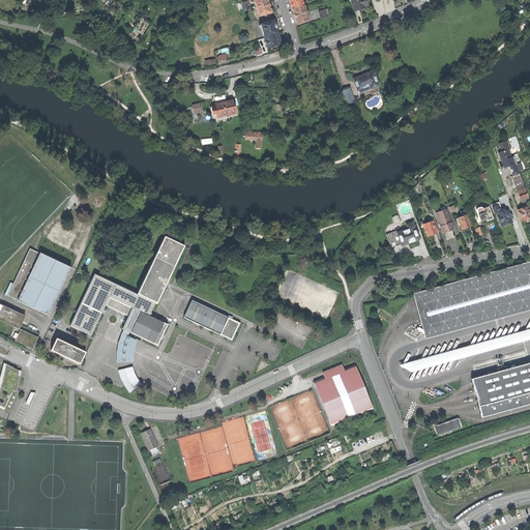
[(247,8),(251,7),(248,0),(237,3),(239,10),(243,9),(247,8)]
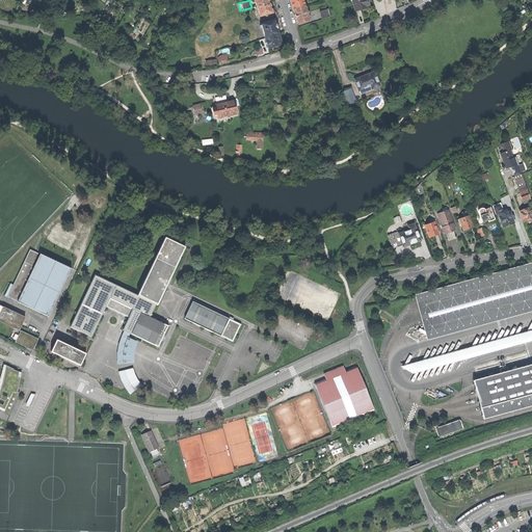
[(290,0),(292,4),(293,9),(306,5),(302,0),(290,0)]
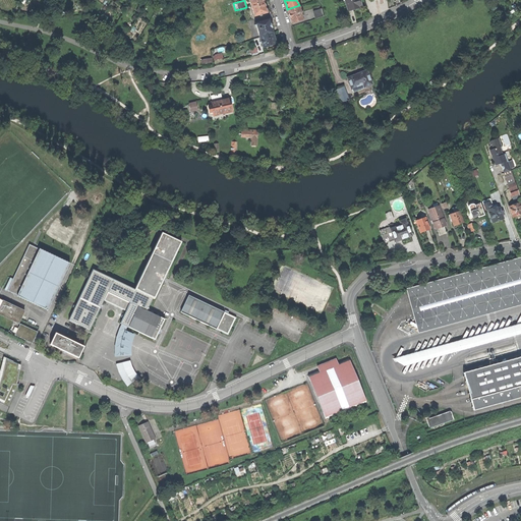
[(358,4),(361,3),(359,0),(345,0),(348,10),(354,9),(359,7),(358,4)]
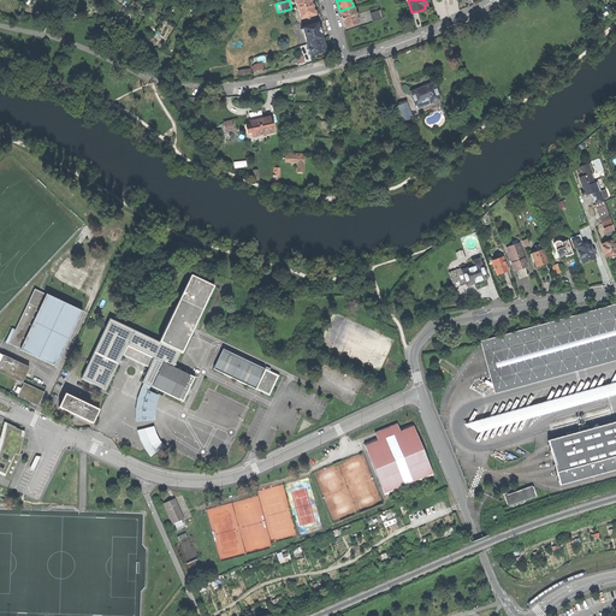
[(311,16),(315,15),(314,10),(312,3),(297,6),(301,18),(306,17),(307,18),(309,17),(311,16)]
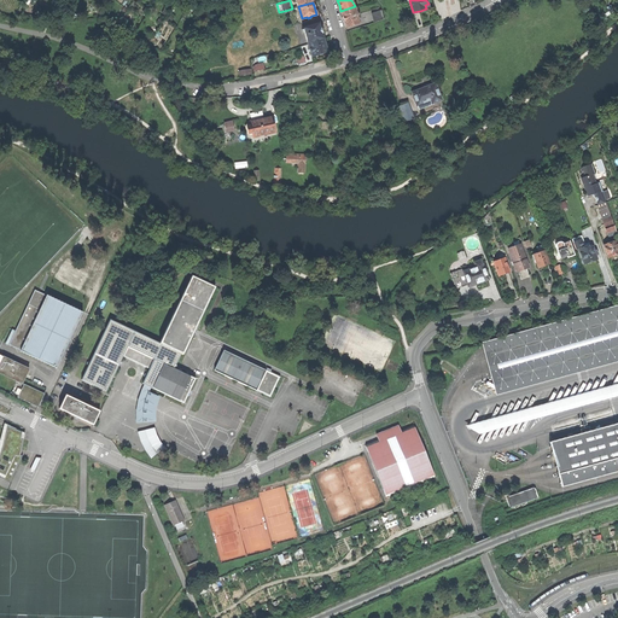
[(345,28),(360,24),(355,6),(340,11),(343,19),(345,28)]
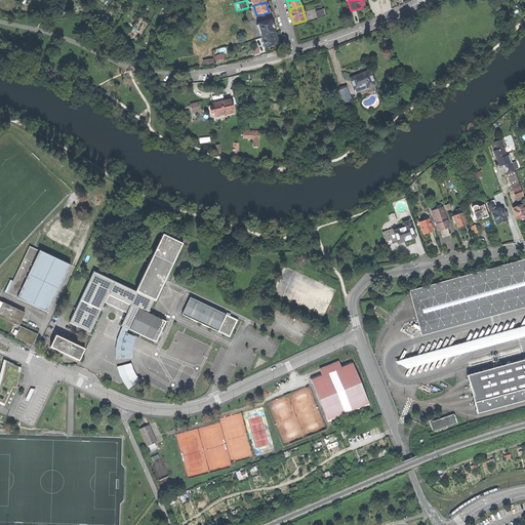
[(318,18),(326,16),(324,8),(316,11),(318,18)]
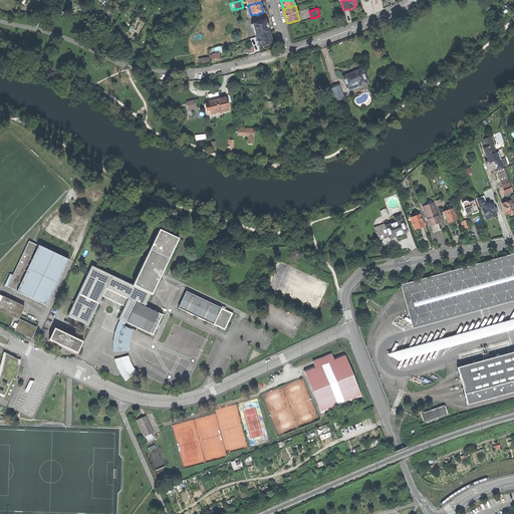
[(254,37),(256,36),(269,32),(268,28),(268,26),(268,25),(268,24),(266,23),(265,19),(260,20),(256,21),(256,22),(252,23),(253,26),(251,27),(254,37)]
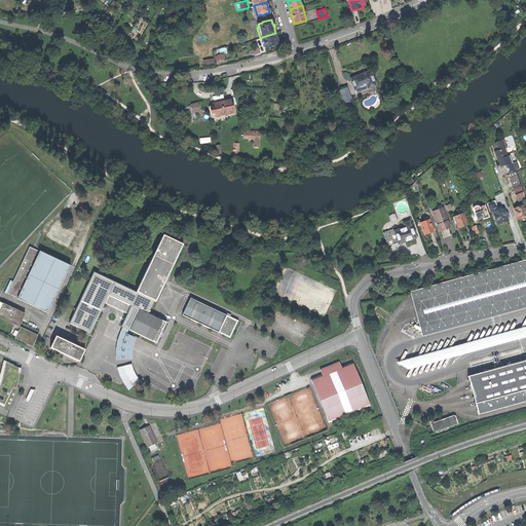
[(262,37),(265,48),(278,44),(277,39),(275,33),(262,37)]
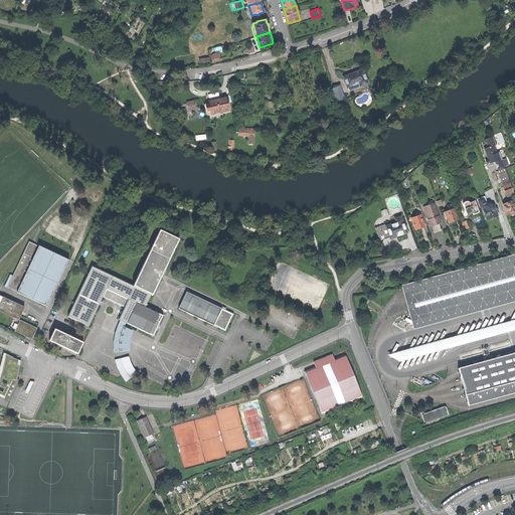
[(343,75),(346,87),(358,81),(359,84),(367,82),(362,68),(352,72),(343,75)]
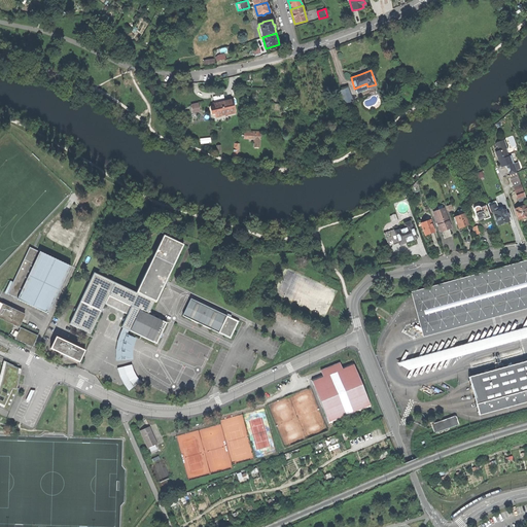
[(369,89),(367,86),(366,83),(354,89),(356,93),(369,89)]
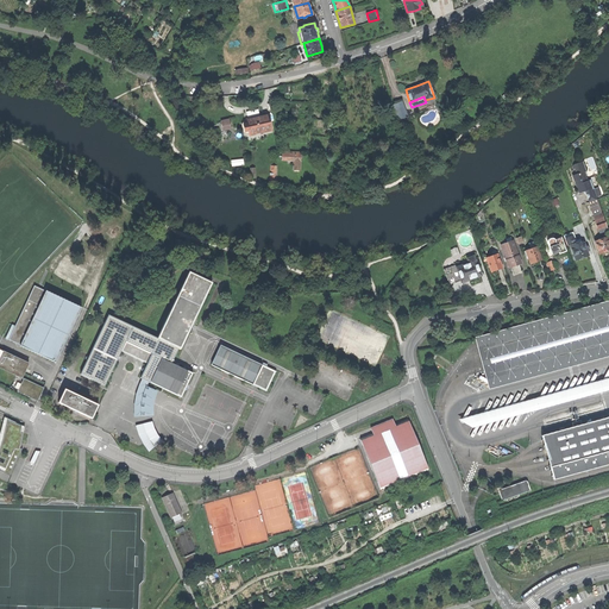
[(400,119),(409,115),(403,100),(394,104),(400,119)]
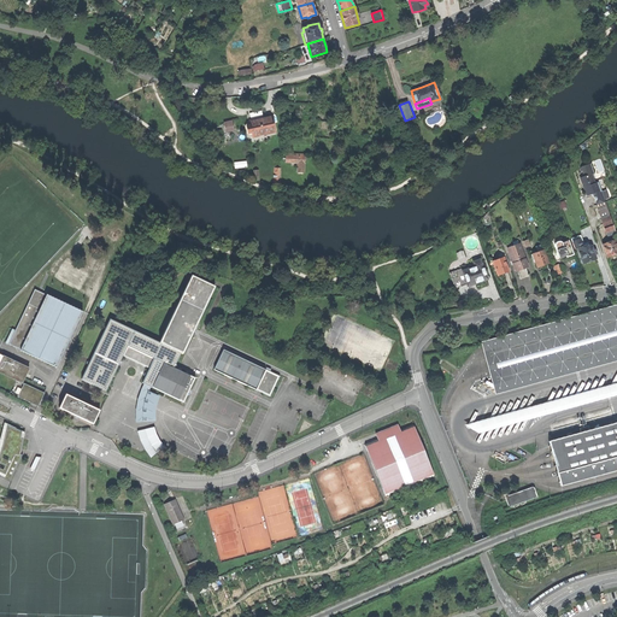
[(257,135),(275,131),(271,117),(260,119),(248,122),(250,125),(246,127),(247,134),(251,133),(252,135),(257,134),(257,135)]
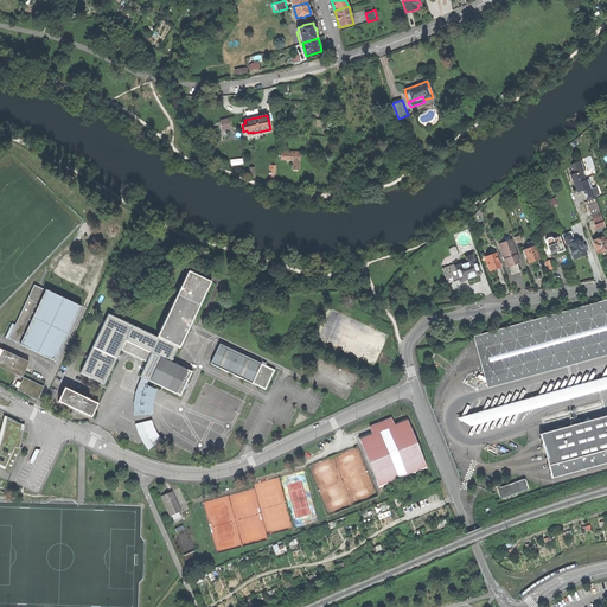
[(216,139),(227,136),(224,121),(212,125),(216,139)]
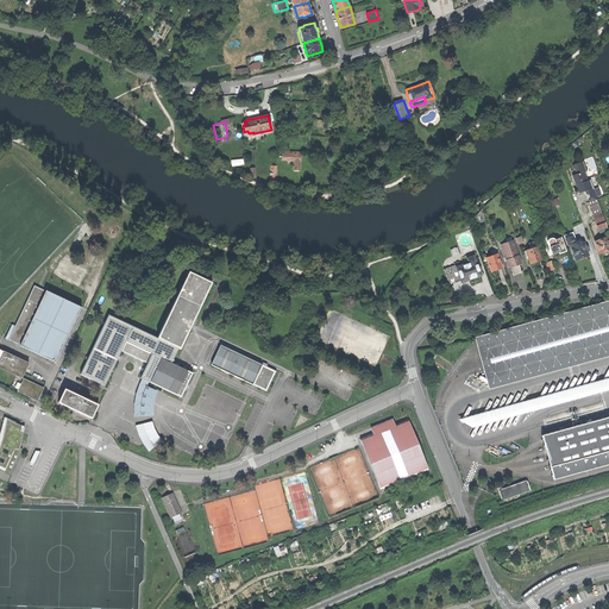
[(301,158),(301,155),(282,154),(282,159),(294,161),(294,167),(300,167),(301,158)]
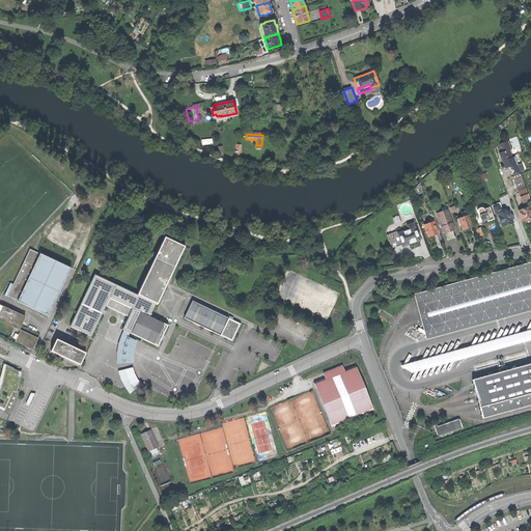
[(514,160),(515,159),(514,156),(512,157),(509,148),(506,141),(501,143),(501,144),(503,151),(499,152),(504,166),(505,167),(506,167),(510,166),(515,164),(514,160)]
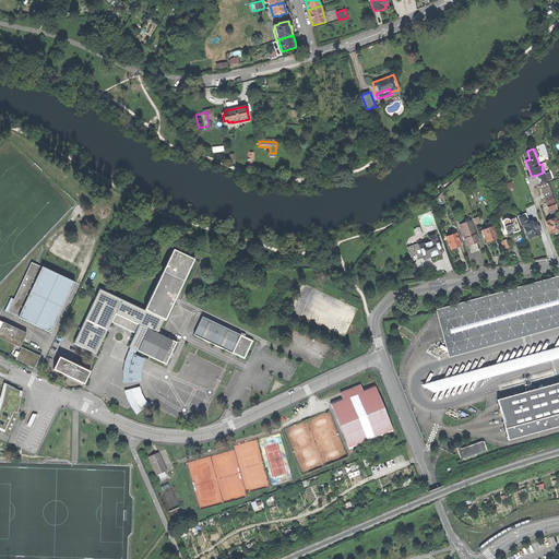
[(545,171),(543,167),(542,168),(543,173),(537,175),(539,179),(540,183),(548,180),(547,178),(545,171)]
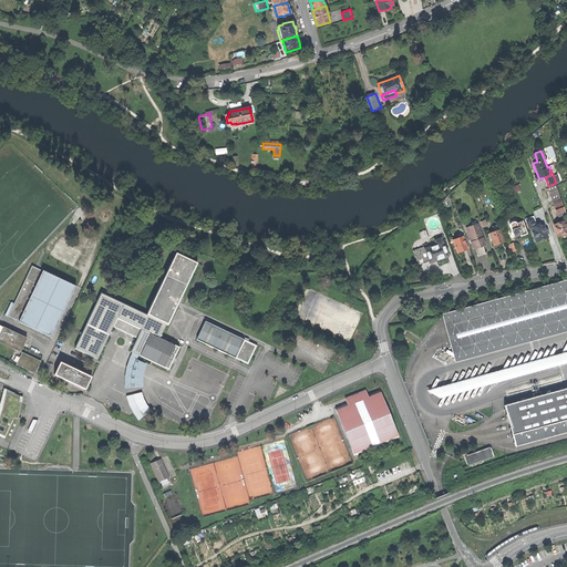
[(548,186),(553,199),(560,196),(556,183),(548,186)]
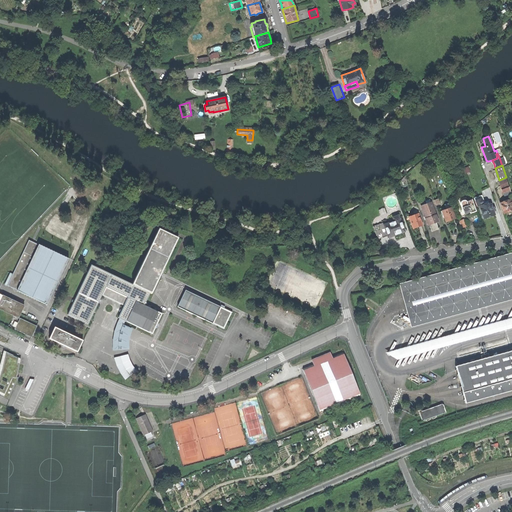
[(501,186),(508,183),(506,178),(506,177),(499,180),(501,186)]
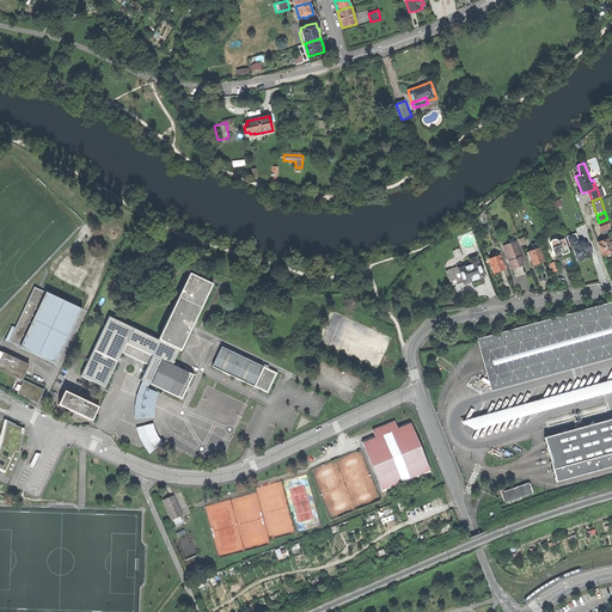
[(550,239),(557,237),(556,233),(546,237),(551,250),(554,249),(550,239)]
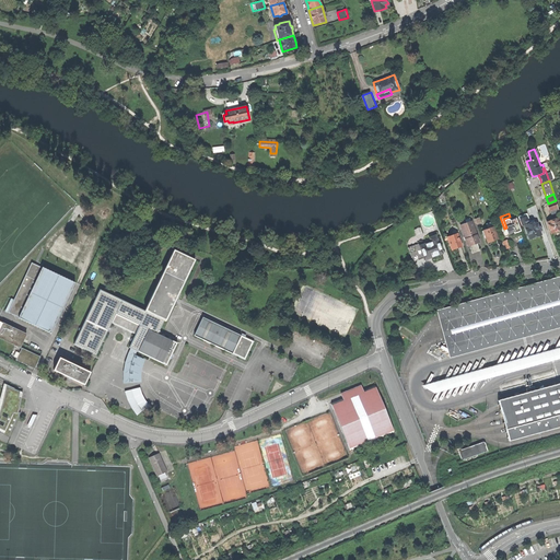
[(525,223),(531,221),(528,213),(518,216),(522,224),(525,223)]
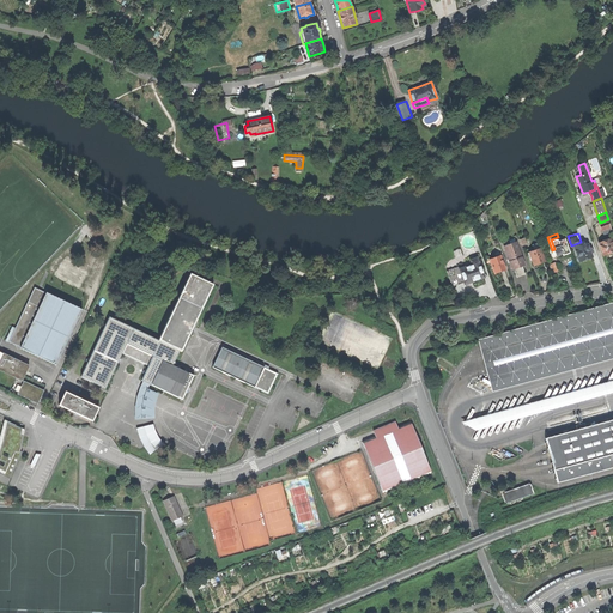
[(612,236),(600,241),(604,253),(611,250),(612,248),(612,238),(612,240),(612,236)]
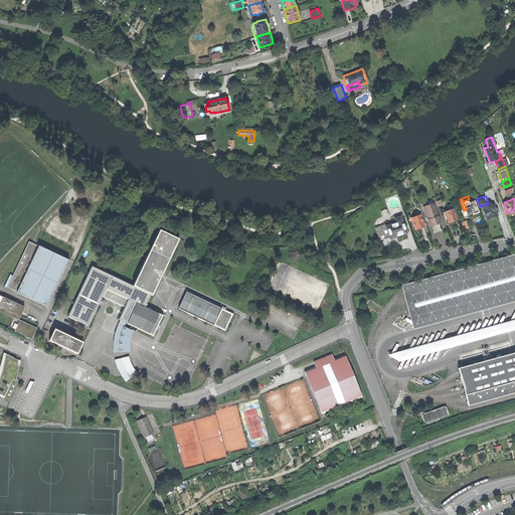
[(428,219),(431,224),(436,223),(440,221),(433,199),(427,201),(428,204),(423,205),(427,216),(426,216),(427,219),(428,219)]
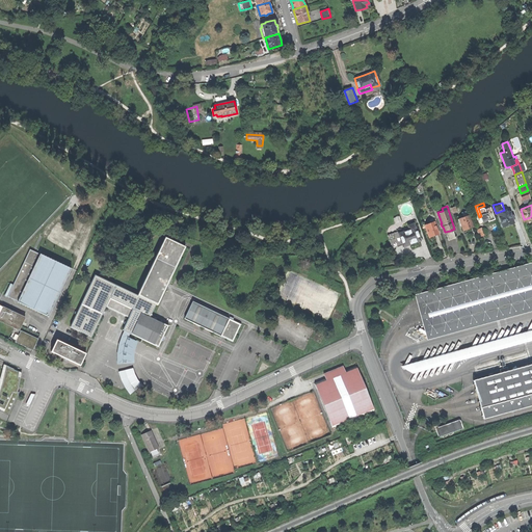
[(484,208),(484,206),(478,208),(481,216),(482,220),(485,219),(487,218),(488,220),(494,218),(489,207),(484,208)]
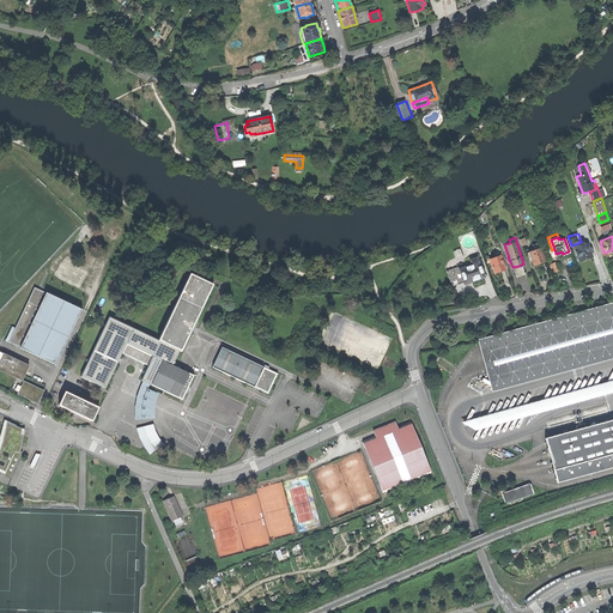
[(583,241),(581,242),(575,244),(580,260),(586,258),(593,255),(588,242),(584,243),(583,241)]
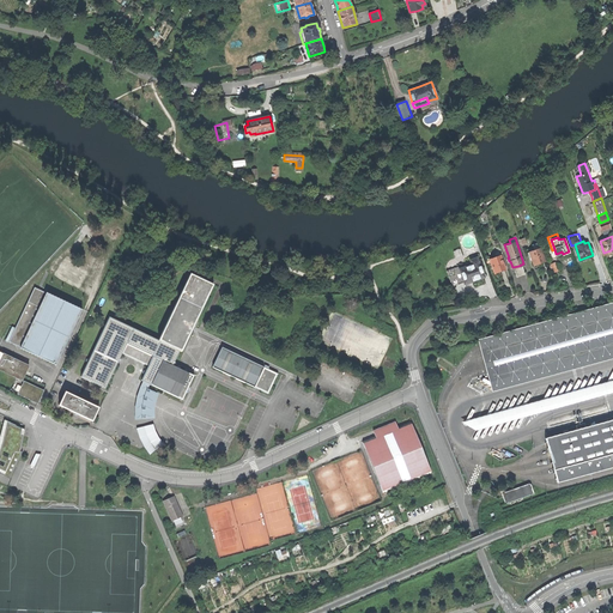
[(541,247),(528,250),(528,252),(530,258),(534,266),(540,263),(546,261),(541,248),(541,247)]
